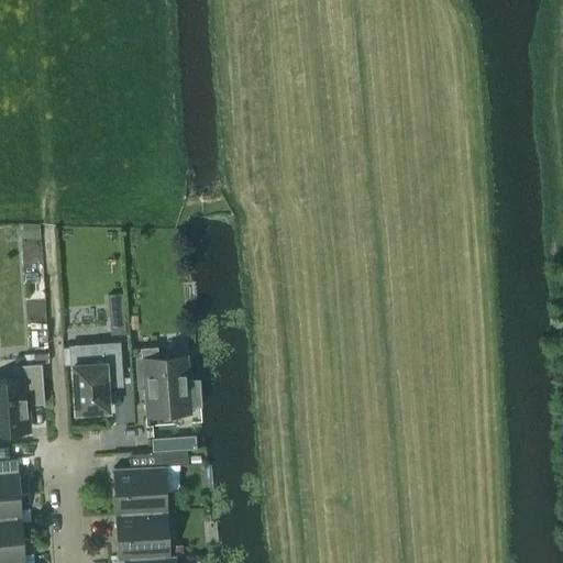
[(28,338),(28,348),(37,346),(37,338),(28,338)]
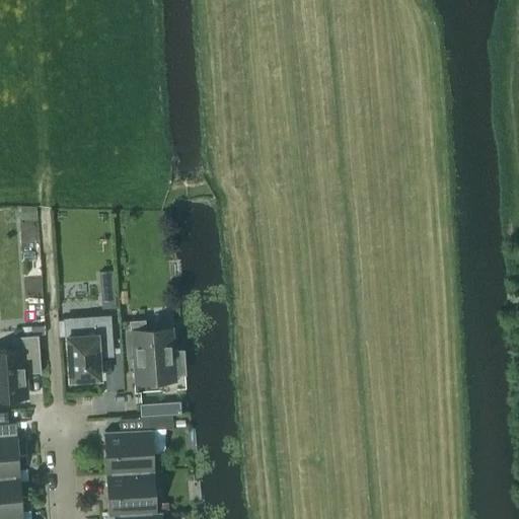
[(109,316),(65,319),(66,336),(69,380),(99,378),(97,350),(112,349),(110,323),(109,316)]
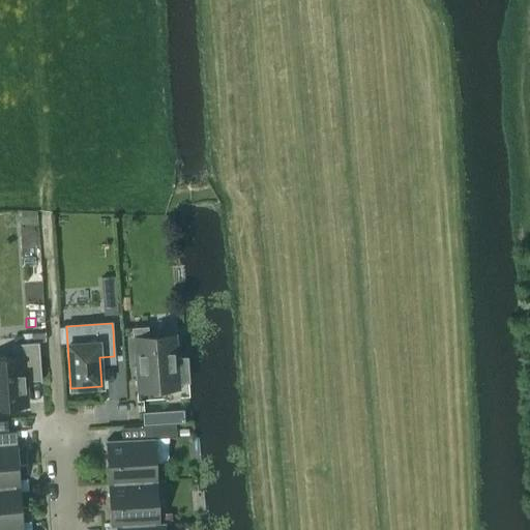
[(148,336),(148,326),(131,328),(136,387),(180,384),(176,334),(148,336)]
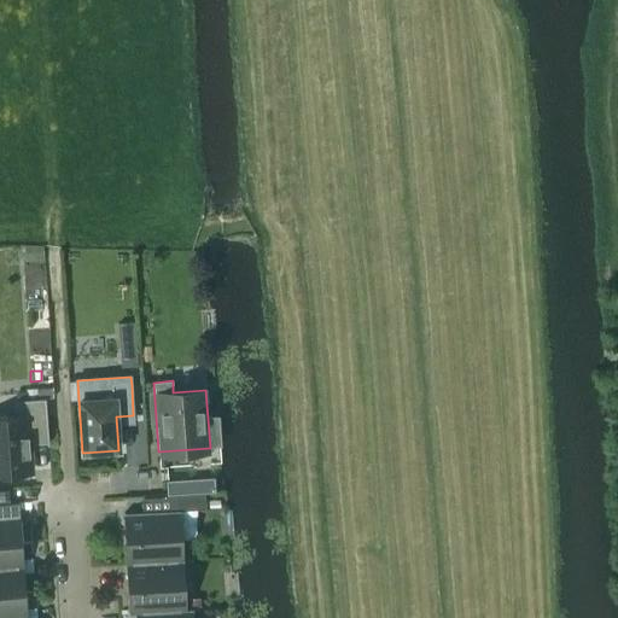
[(0,474),(1,476),(30,473),(28,445),(48,444),(45,396),(15,398),(17,417),(0,418),(0,474)]
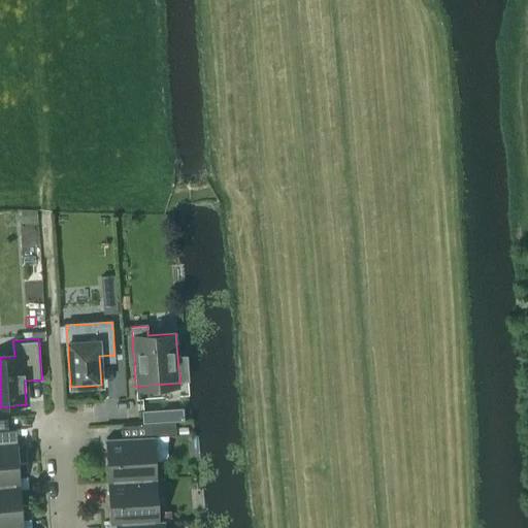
[(184,421),(183,409),(141,413),(142,423),(184,421)]
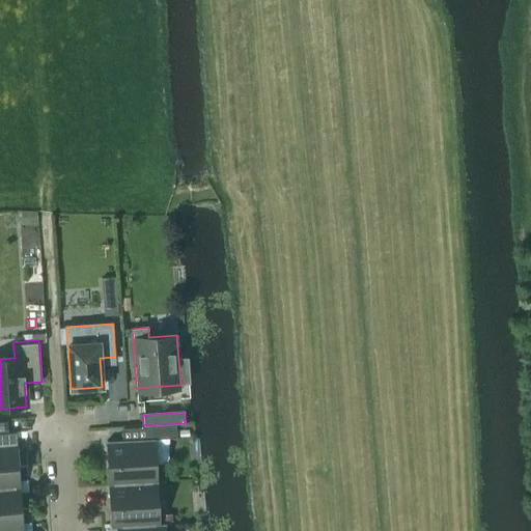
[(0,468),(12,467),(11,448),(17,448),(16,432),(8,432),(7,422),(0,422),(0,468)]
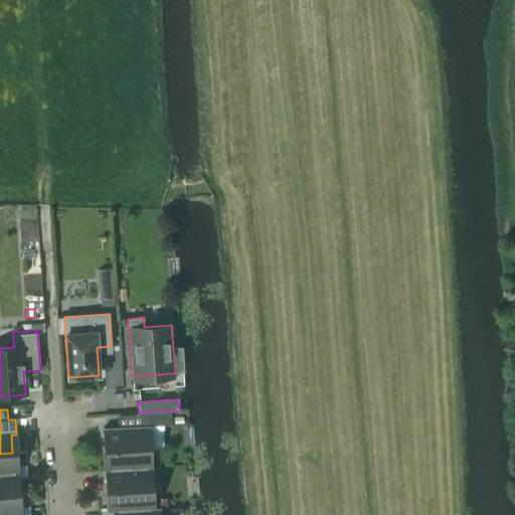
[(147,469),(145,426),(104,428),(103,428),(103,430),(104,430),(104,434),(106,470),(105,470),(105,471),(147,469)]
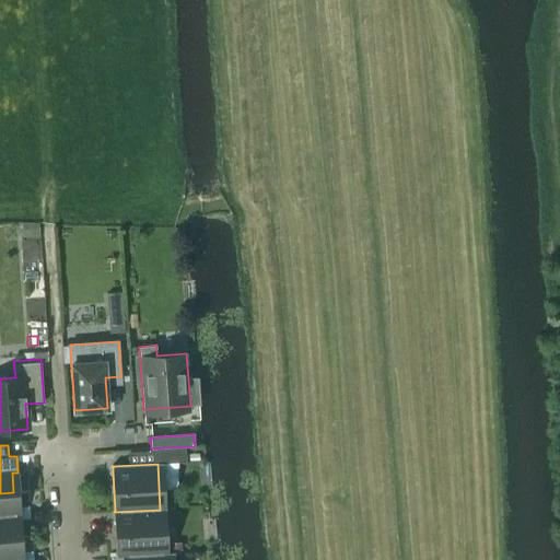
[(14,509),(13,492),(0,493),(0,515),(21,514),(21,508),(14,509)]
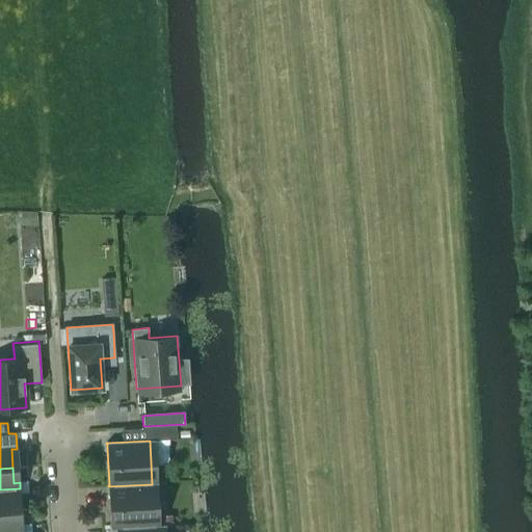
[(154,526),(152,484),(108,486),(108,487),(109,487),(111,528),(110,528),(110,530),(112,529),(117,529),(117,528),(154,526)]
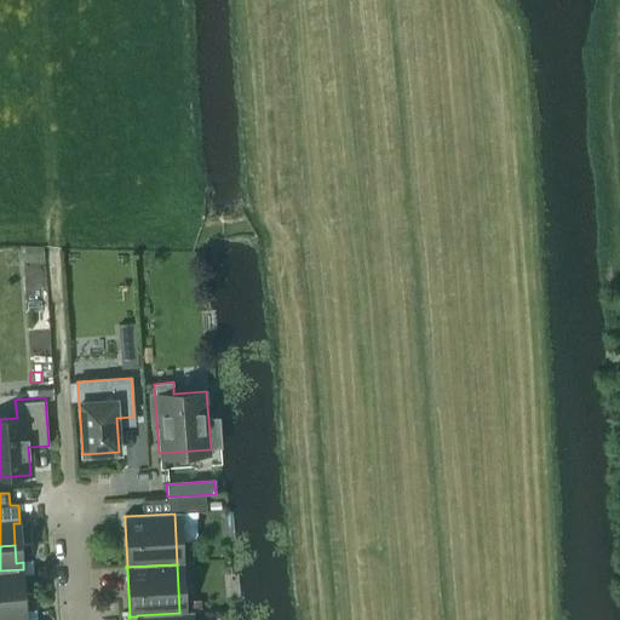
[(0,596),(18,595),(17,578),(24,577),(23,569),(0,570),(0,596)]
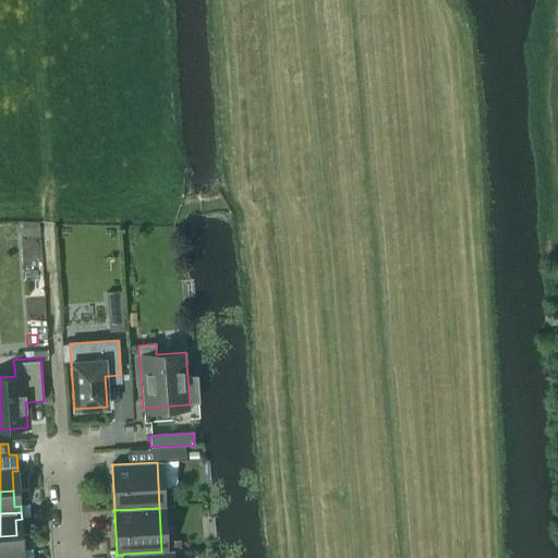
[(17,550),(16,535),(0,536),(0,557),(24,557),(24,550),(17,550)]
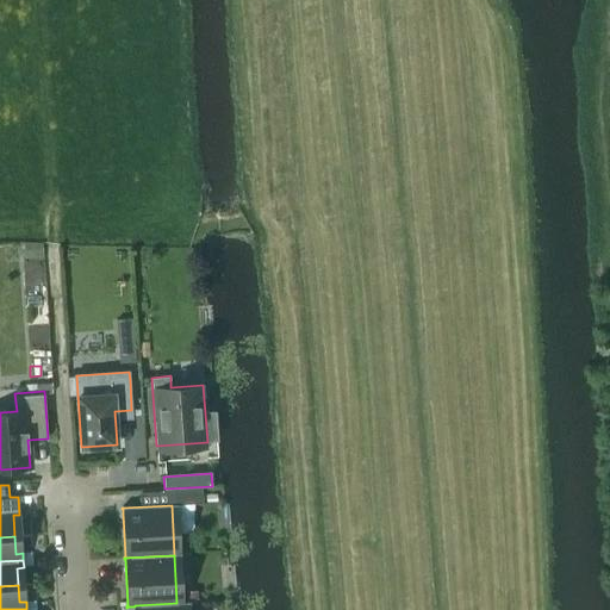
[(197,591),(185,592),(185,602),(198,601),(197,591)]
